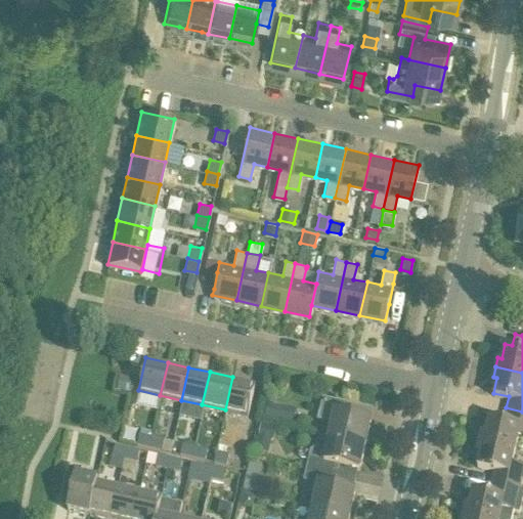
[(122,389),(127,390),(130,391),(134,375),(131,375),(126,373),(122,389)]
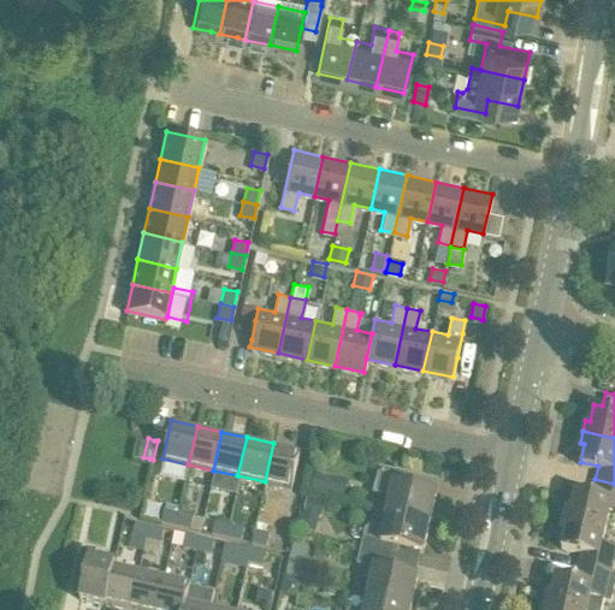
[(273,443),(265,481),(290,487),(300,449),(273,443)]
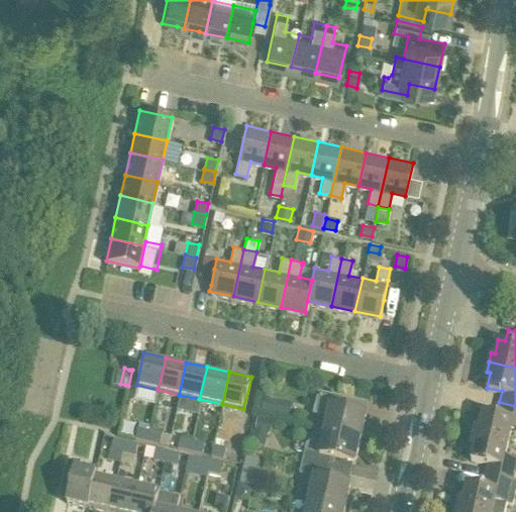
[(324,428),(359,435),(365,411),(340,405),(342,394),(318,389),(313,411),(327,414),(324,428)]
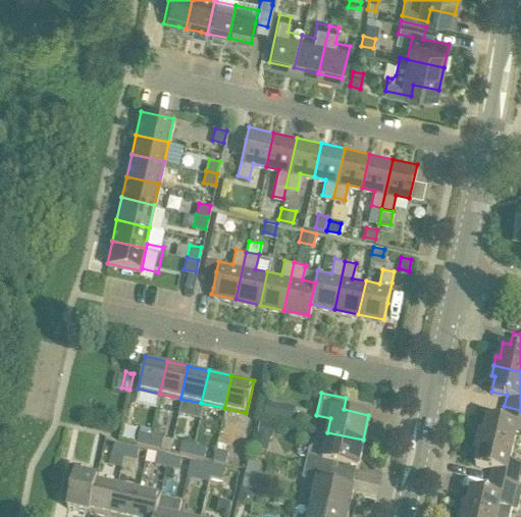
[(278,415),(282,401),(266,398),(263,412),(278,415)]
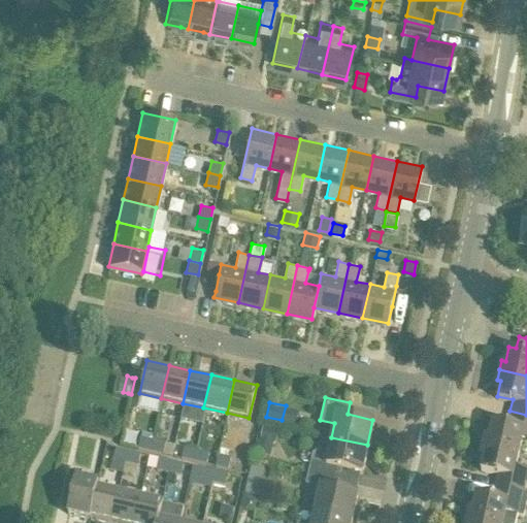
[(485,433),(483,443),(517,451),(520,436),(526,437),(526,415),(509,411),(507,423),(491,419),(488,433),(485,433)]
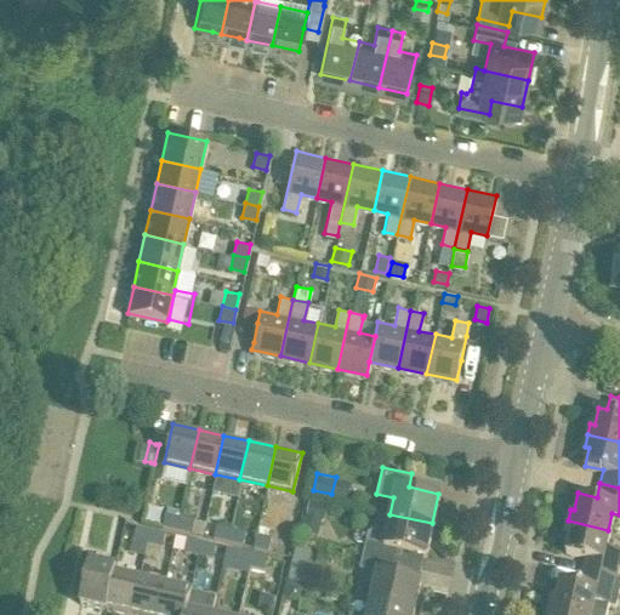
[(308,499),(305,514),(322,518),(325,502),(308,499)]
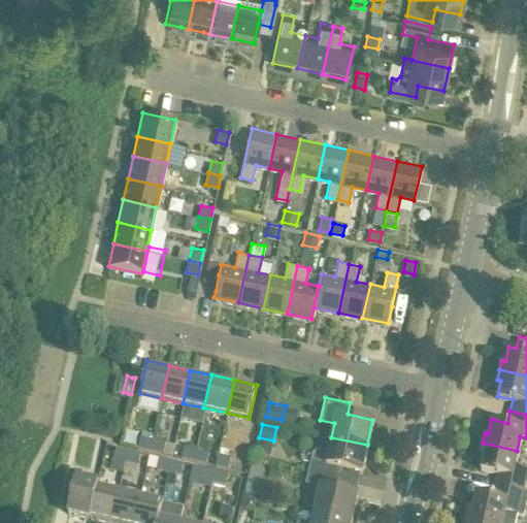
[(137,445),(150,448),(152,437),(139,435),(137,445)]
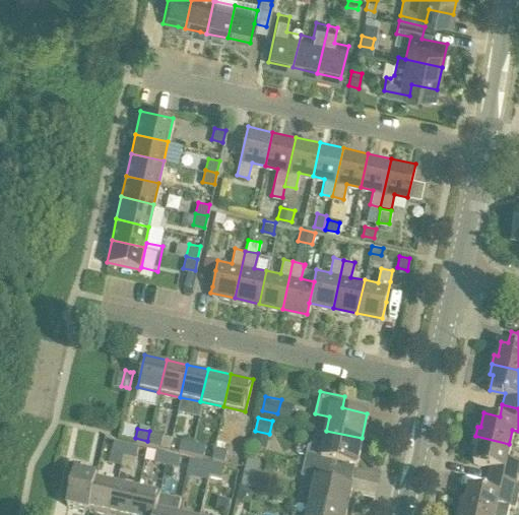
[(149,431),(147,441),(158,443),(160,434),(149,431)]
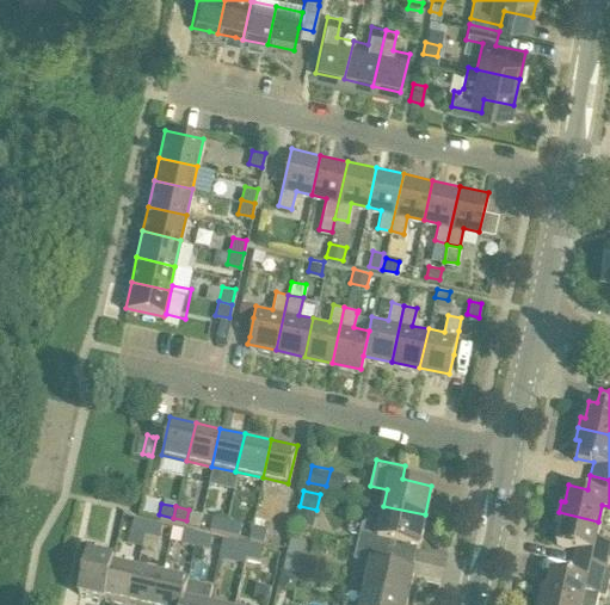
[(362,522),(357,543),(386,550),(389,537),(418,544),(425,514),(383,506),(380,520),(368,517),(362,522)]
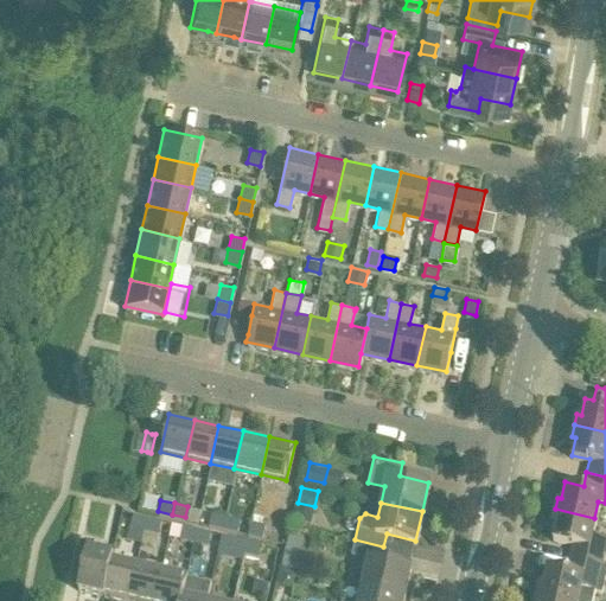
[(556,522),(552,538),(571,543),(567,556),(599,563),(605,537),(591,535),(594,518),(555,509),(552,520),(556,522)]
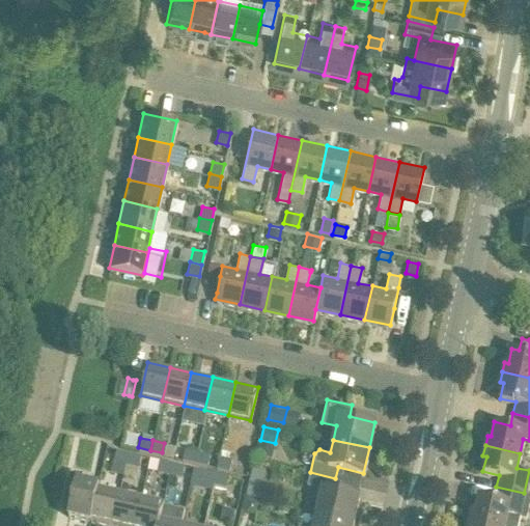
[(183,458),(194,461),(196,450),(185,448),(183,458)]
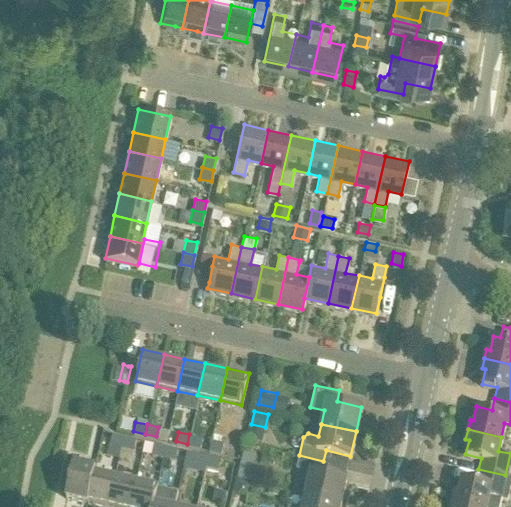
[(109,442),(121,445),(123,436),(111,433),(109,442)]
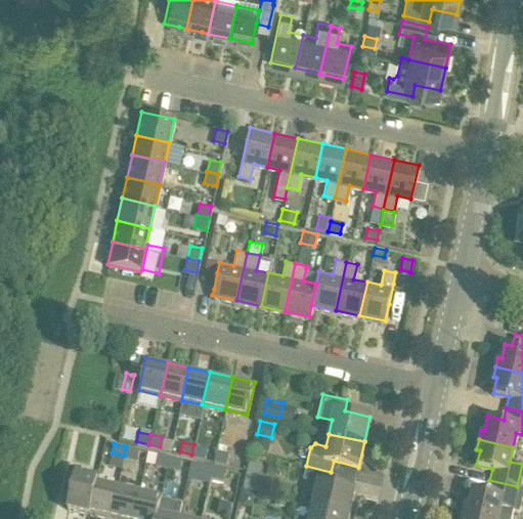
[(193,444),(191,455),(203,457),(206,447),(193,444)]
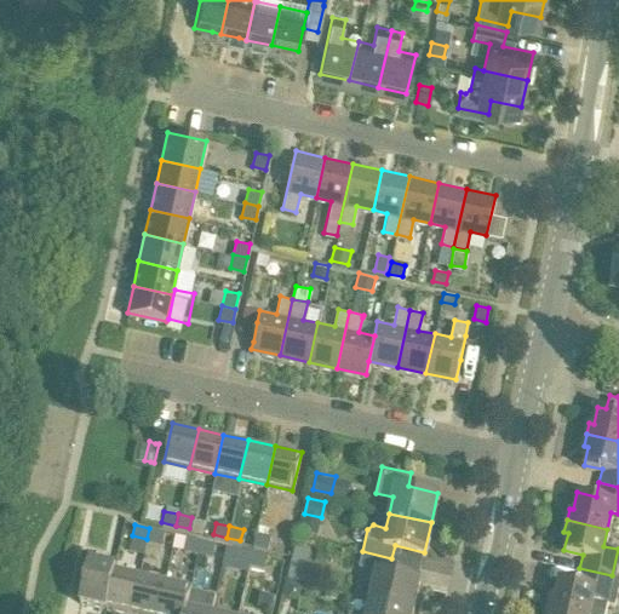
[(281,540),(293,551),(305,538),(293,527),(281,540)]
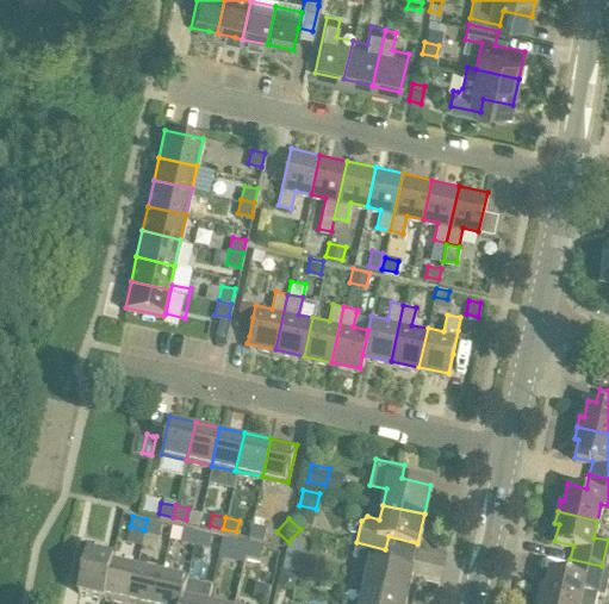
[(147,520),(144,530),(156,533),(159,522),(147,520)]
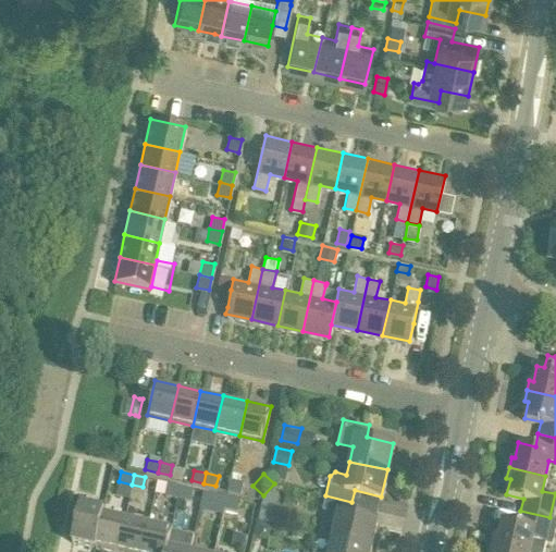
[(227,489),(239,491),(242,481),(230,478),(227,489)]
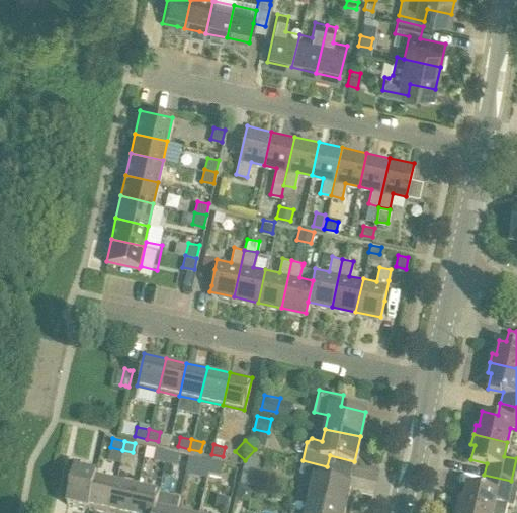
[(154,457),(165,459),(167,450),(156,447),(154,457)]
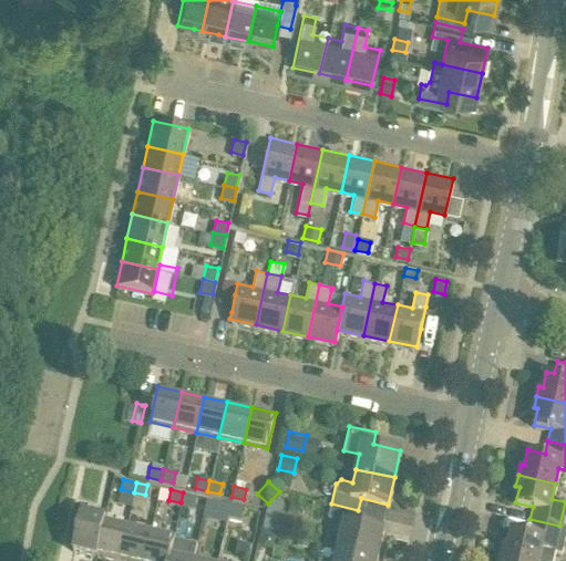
[(183,492),(181,502),(193,506),(195,496),(183,492)]
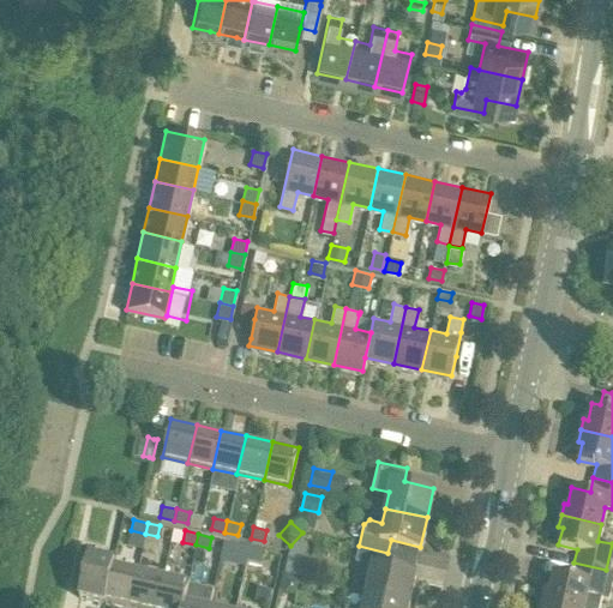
[(78,593),(103,599),(112,561),(113,558),(94,553),(95,545),(82,542),(71,585),(79,587),(78,593)]
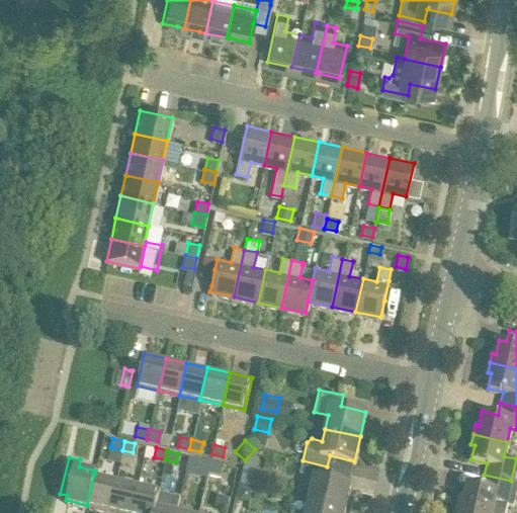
[(196,466),(208,469),(211,460),(198,457),(196,466)]
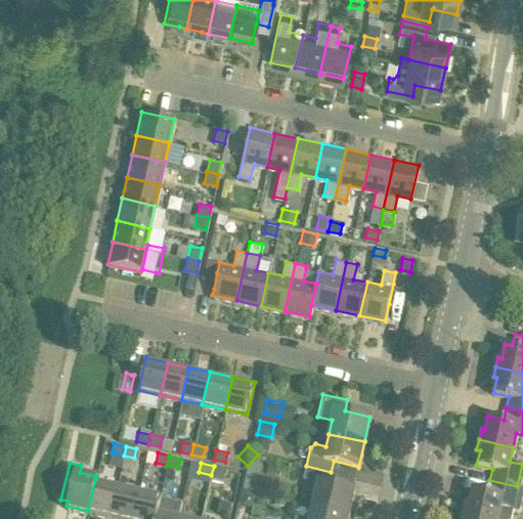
[(214,466),(211,475),(221,478),(223,468),(214,466)]
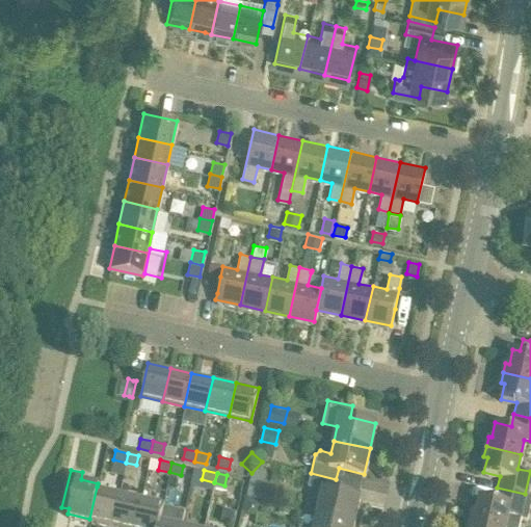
[(336,479),(311,473),(308,484),(322,488),(317,512),(353,521),(359,495),(334,490),(336,479)]
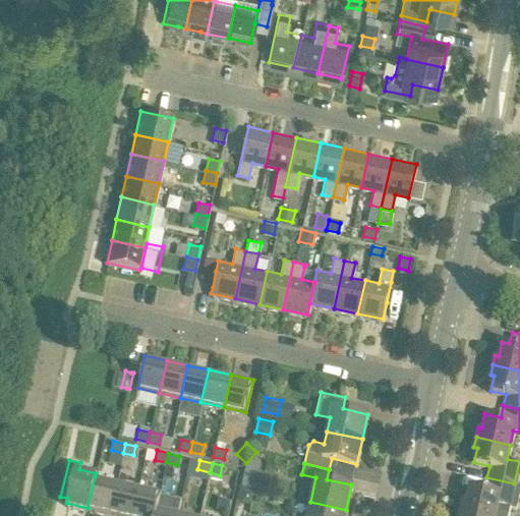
[(242,474),(240,483),(253,486),(255,477),(242,474)]
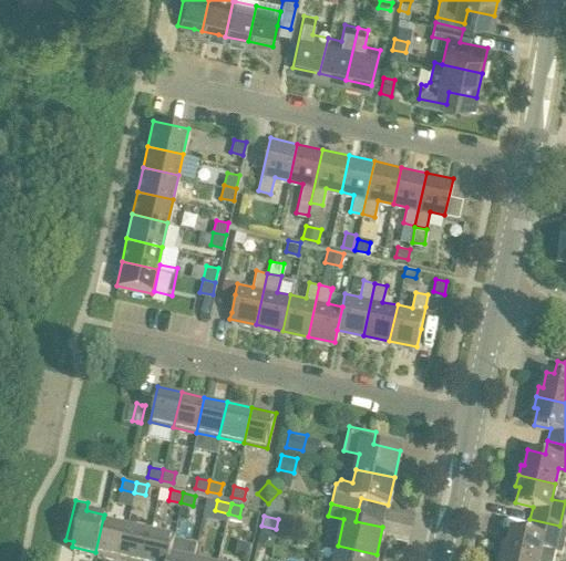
[(95,552),(119,558),(126,523),(103,518),(95,552)]
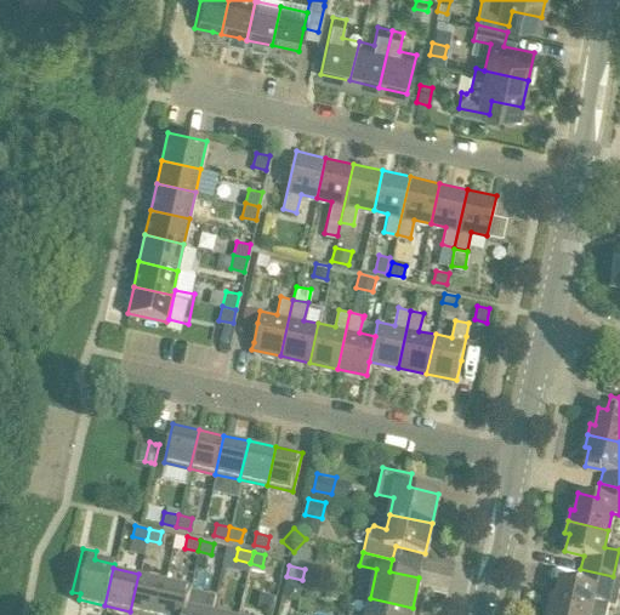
[(551,594),(549,605),(589,614),(604,614),(607,603),(614,604),(619,578),(613,576),(580,569),(578,582),(558,578),(555,596),(551,594)]
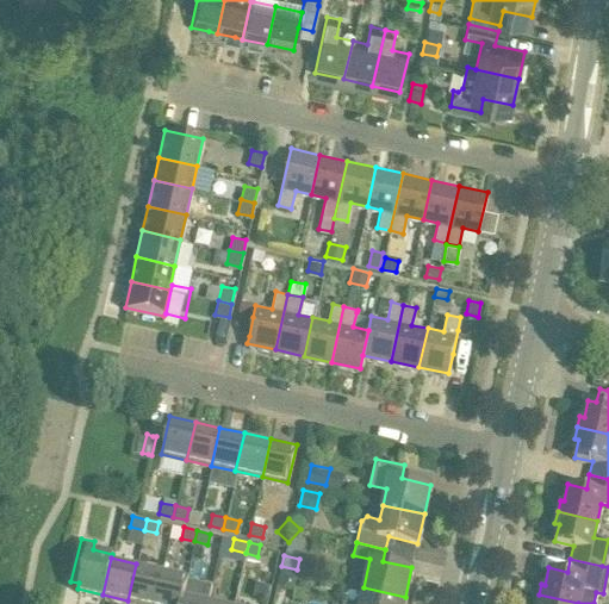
[(136,564),(128,601),(142,603),(153,603),(161,568),(136,564)]
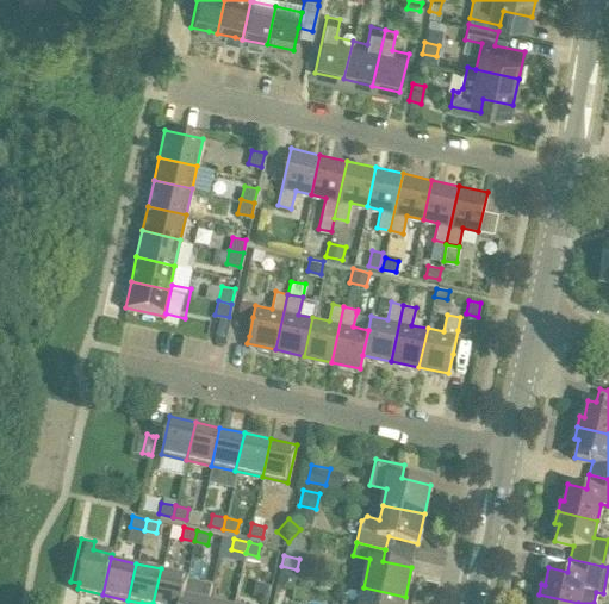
[(153,603),(179,603),(182,592),(184,593),(187,574),(161,568),(153,603)]
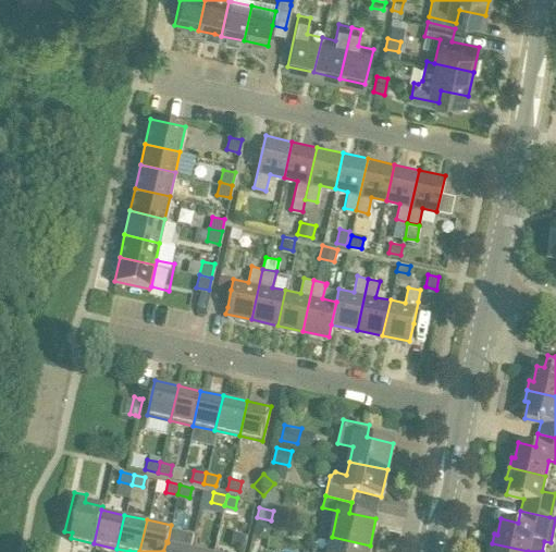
[(268,536),(270,525),(260,524),(258,534),(268,536)]
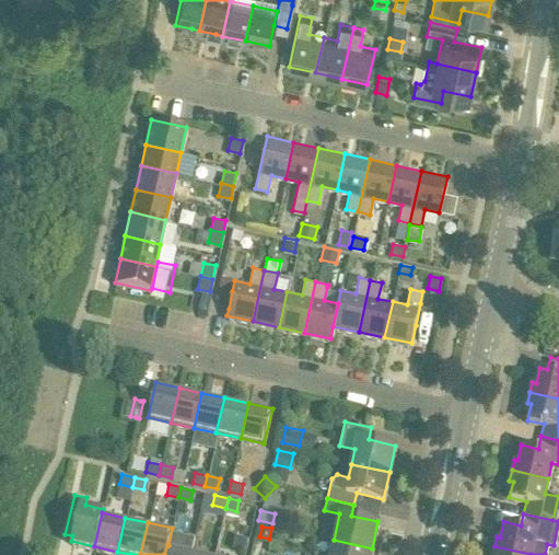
[(181,547),(169,545),(167,544),(164,554),(189,554),(191,550),(195,535),(184,532),(181,547)]
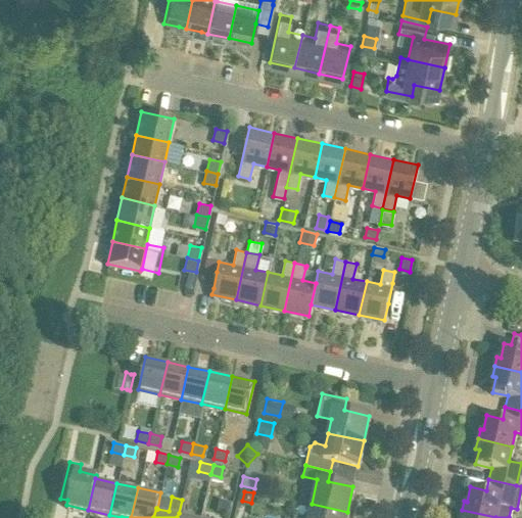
[(293,517),(345,517),(347,512),(312,504),(309,517),(294,514),(293,517)]
